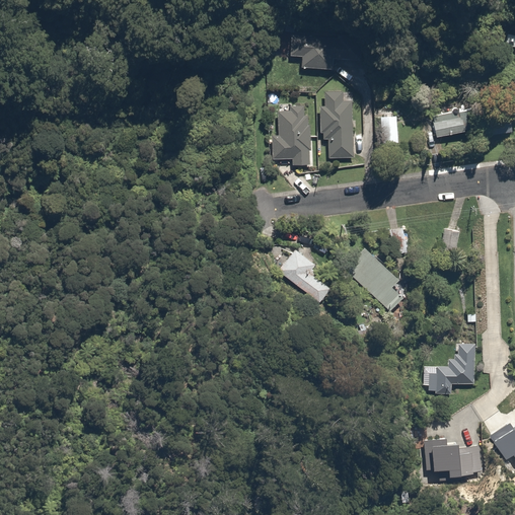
[(354,32),(292,30),(291,55),(302,56),(302,69),(336,70),(336,57),(353,58),(354,32)]
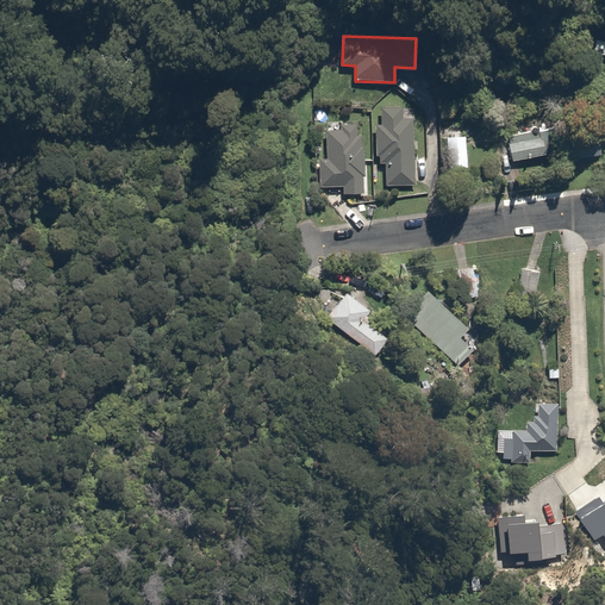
[(401,106),(382,106),(382,126),(378,126),(378,161),(386,162),(386,186),(413,186),(415,119),(401,119),(401,106)]
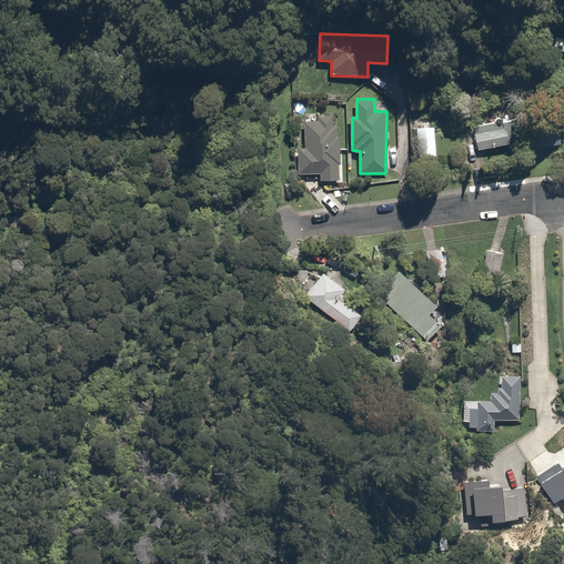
[(319,179),(339,179),(342,126),(333,126),(333,114),(319,114),(319,122),(304,122),(304,148),(300,148),(299,174),(319,174),(319,179)]
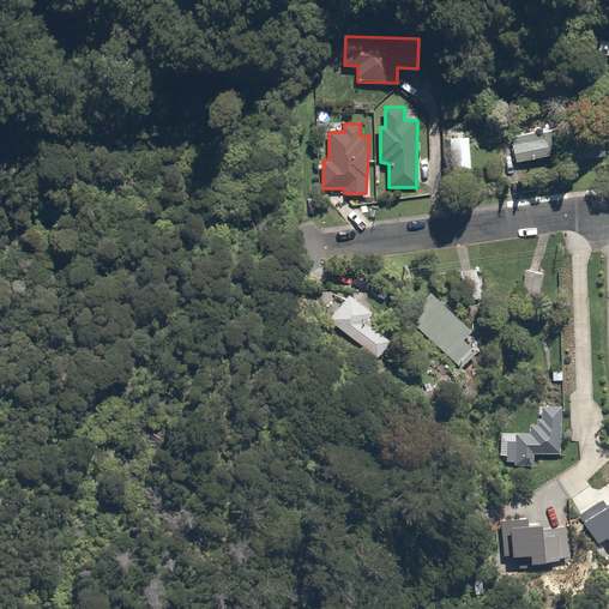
[(472,137),(454,137),(454,170),(472,170),(472,137)]
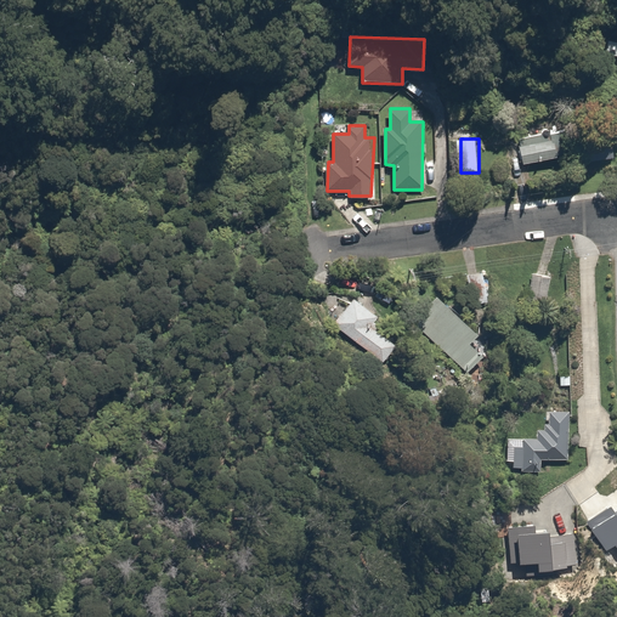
[(553,142),(518,146),(520,163),(555,160),(553,142)]
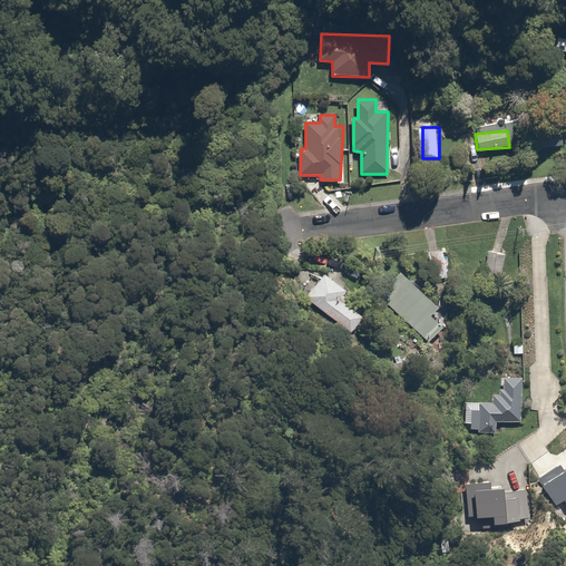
[(559,132),(532,136),(534,154),(563,150),(559,132)]
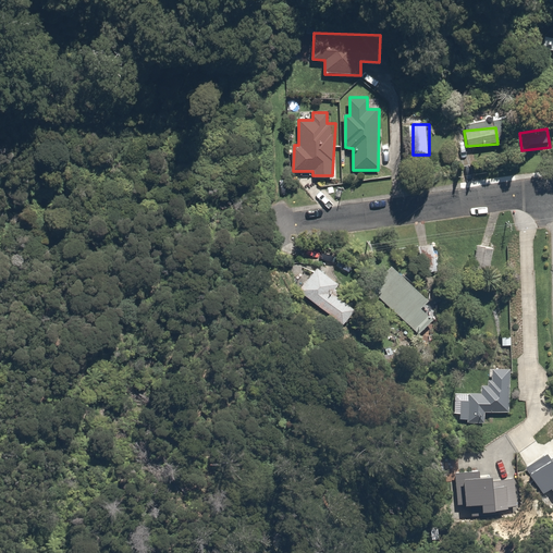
[(441,244),(418,244),(417,272),(440,272),(441,244)]
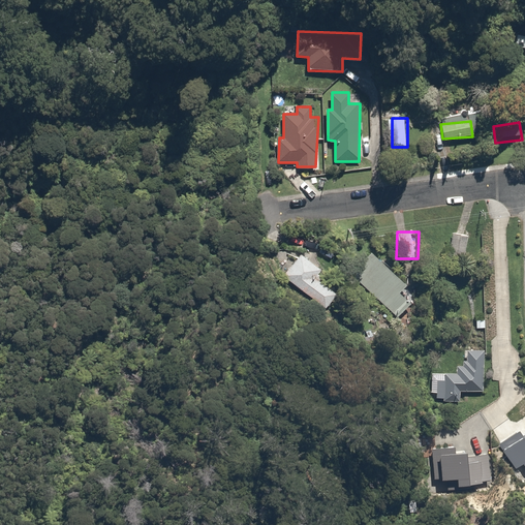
[(469,236),(454,236),(454,254),(469,254),(469,236)]
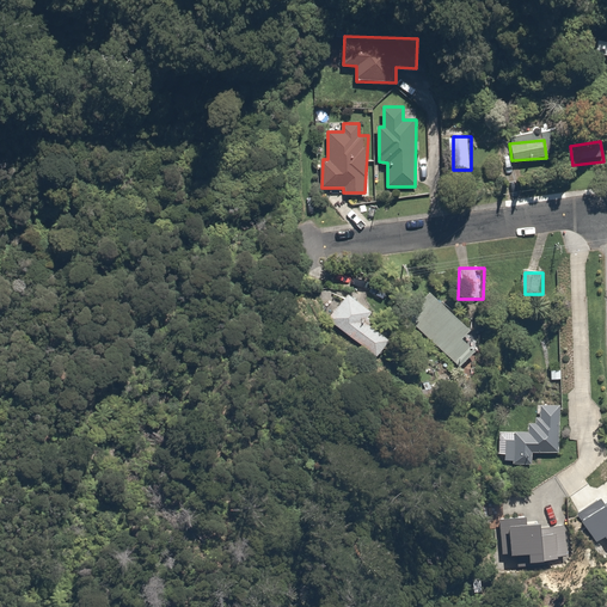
[(410,306),(403,313),(460,368),(477,350),(461,335),(471,325),(463,318),(460,322),(422,286),(406,302),(410,306)]
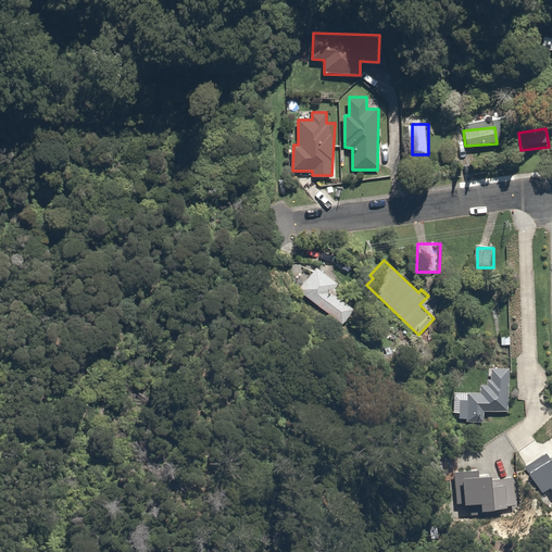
[(301,298),(302,296),(322,308),(321,310),(341,323),(352,306),(325,290),(333,277),(312,265),(295,293),(301,298)]
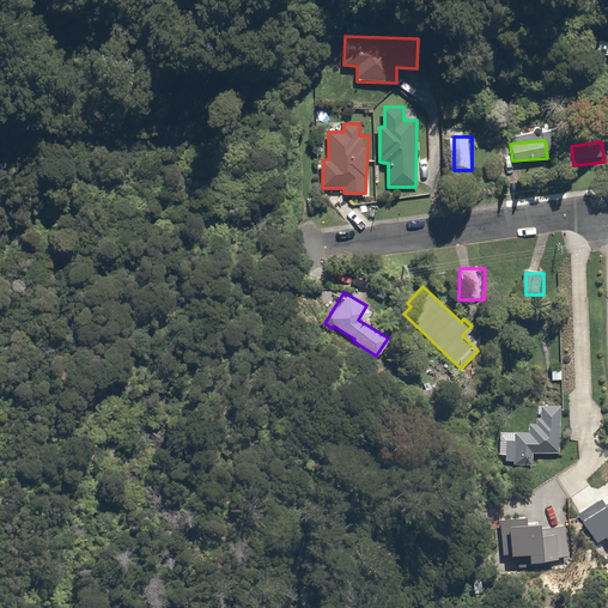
[(529,431),(505,432),(506,468),(535,467),(534,454),(563,454),(561,441),(561,432),(566,432),(565,405),(540,406),(540,418),(535,418),(535,423),(528,423),(529,431)]
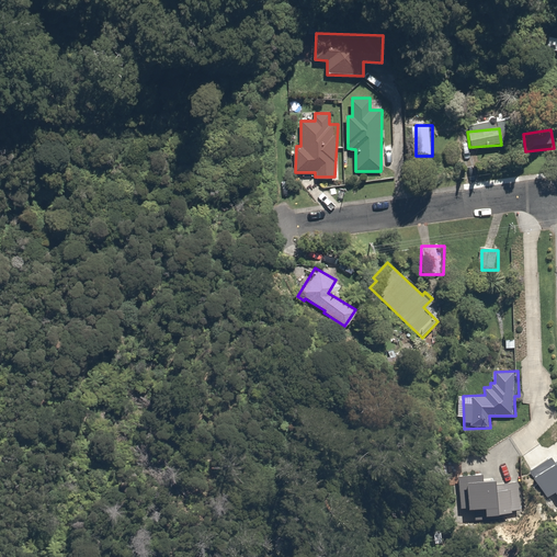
[(534,476),(552,501),(556,499),(556,463),(534,476)]
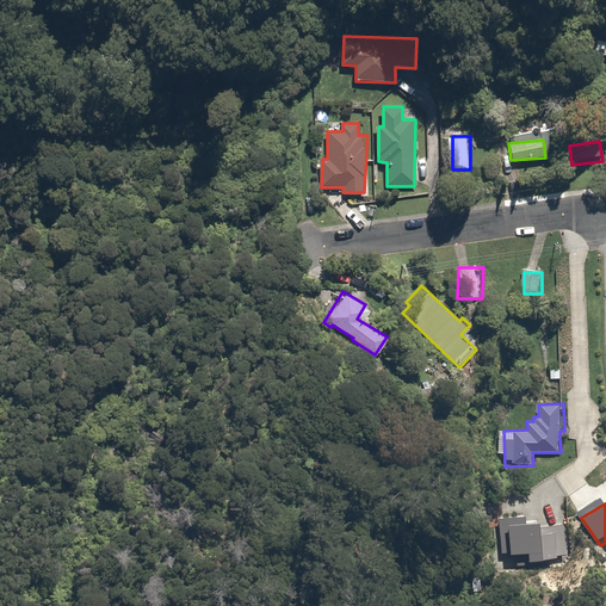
[(531,521),(504,524),(507,558),(515,558),(517,561),(535,558),(535,567),(562,563),(562,561),(572,560),(568,529),(545,533),(544,529),(531,530),(531,521)]
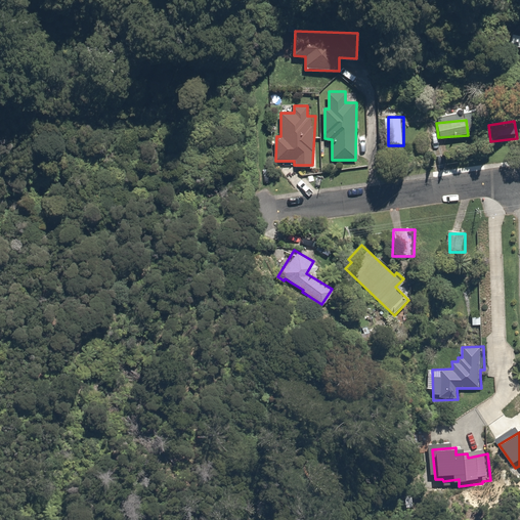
All buildings are outlined.
